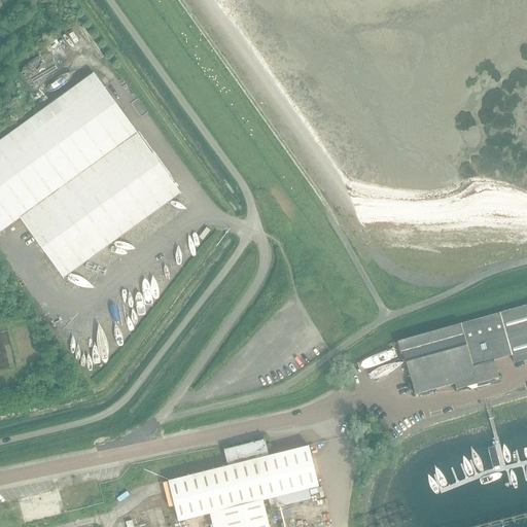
[(180,192),(137,133),(93,73),(0,139),(0,231),(20,217),(63,278),(180,192)]
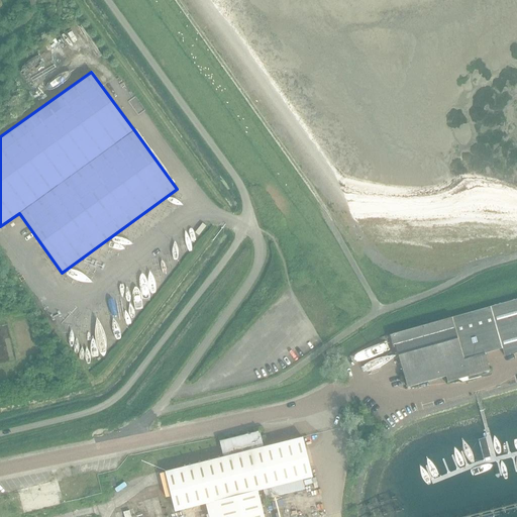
[(203,225),(207,227),(214,217),(209,214),(203,225)]
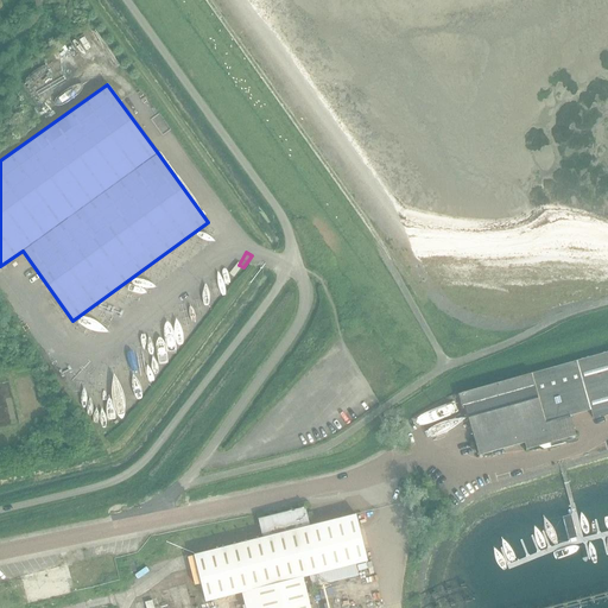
[(607,415),(607,350),(461,393),(479,455),(524,442),(526,449),(538,445),(544,449),(558,445),(561,439),(575,436),(569,415),(590,410),(593,419),(607,415)]
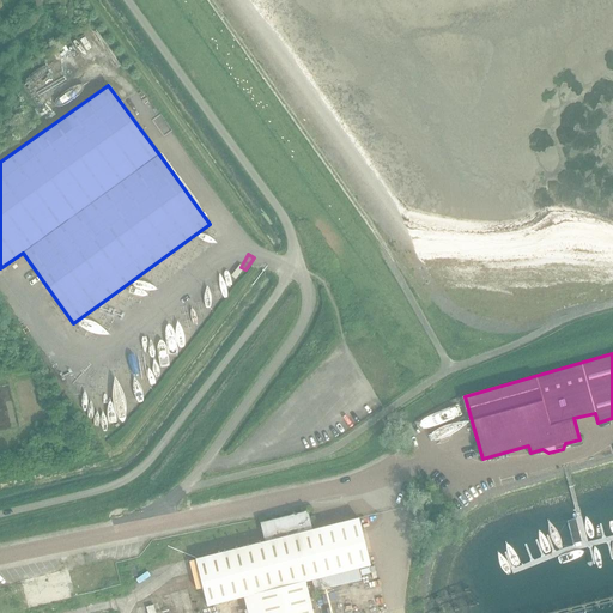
[(358,519),(311,529),(307,511),(260,522),(263,541),(195,558),(207,606),(243,596),(247,612),(313,612),(305,582),(311,581),(314,592),(360,580),(358,568),(370,565),(358,519)]
